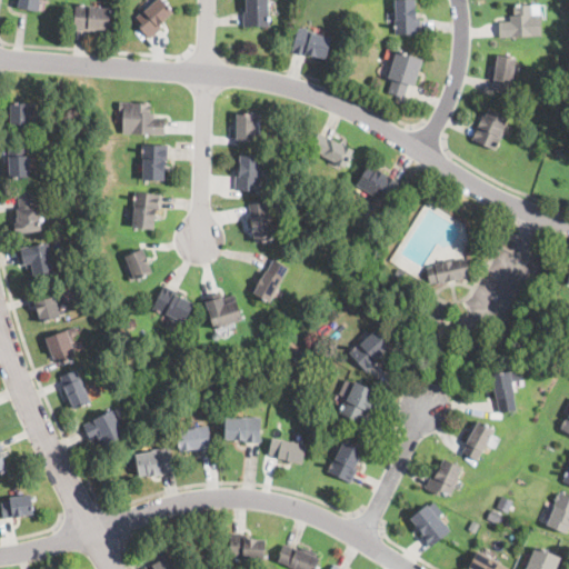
[(40,0),(39,10),(38,11),(18,7),(18,0),(40,0)]
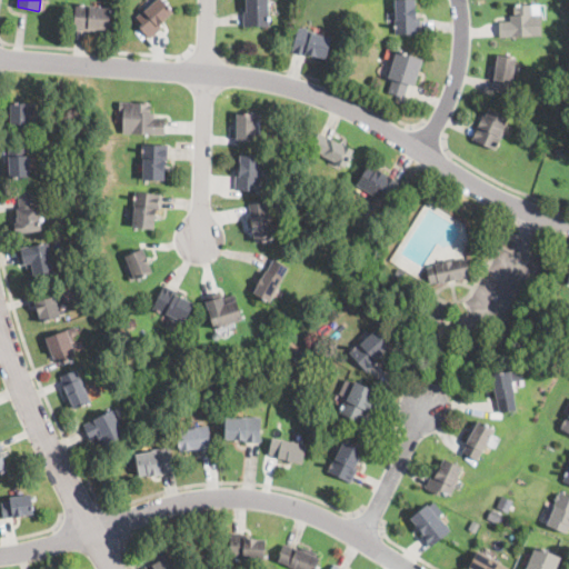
[(163,0),(170,7),(173,12),(160,26),(161,28),(150,38),(140,27),(142,25),(136,17),(143,10),(145,11),(156,0),(163,0)]
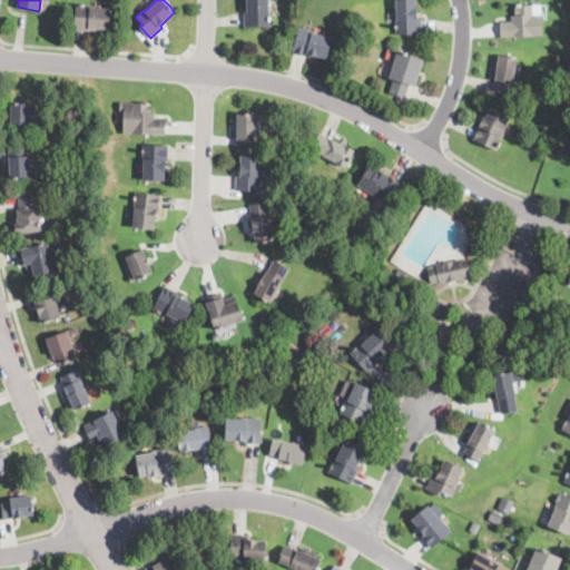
[(269,0),(271,12),(268,12),(269,27),(244,27),(244,11),(247,11),(247,0),(269,0)]
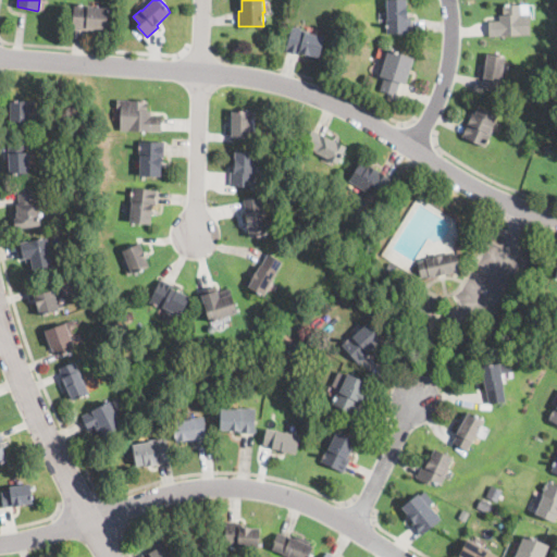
[(407,0),(407,15),(407,17),(411,17),(411,33),(386,33),(386,12),(387,12),(387,0),(407,0)]
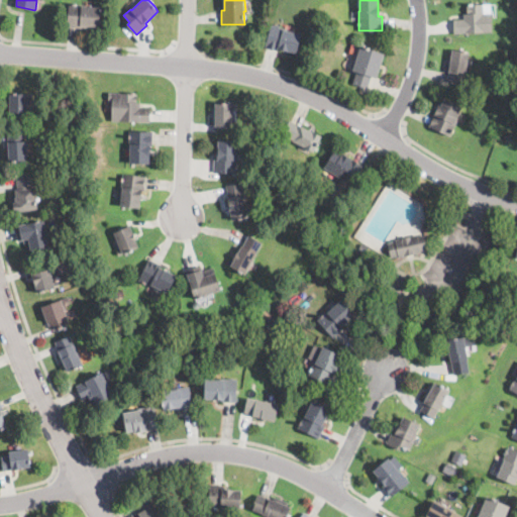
[(99,28),(99,30),(67,27),(69,2),(87,4),(87,6),(101,7),(99,28)]
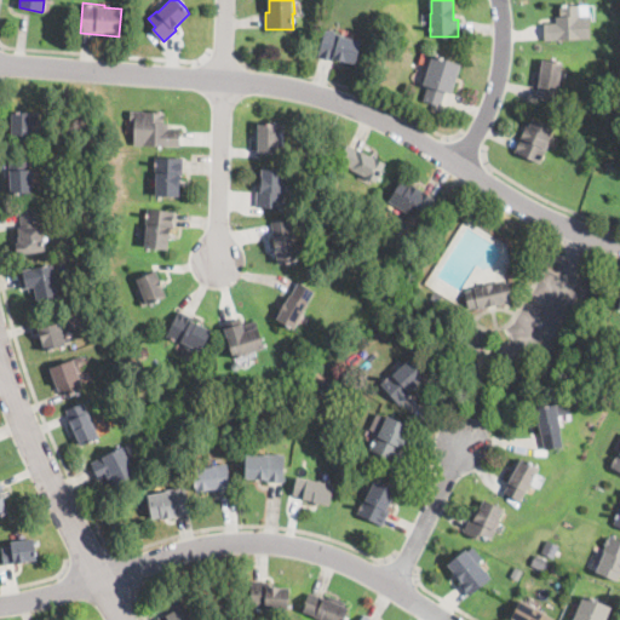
[(580,5),(580,15),(590,15),(590,39),(544,40),(544,23),(556,22),(556,17),(561,17),(561,6),(580,5)]
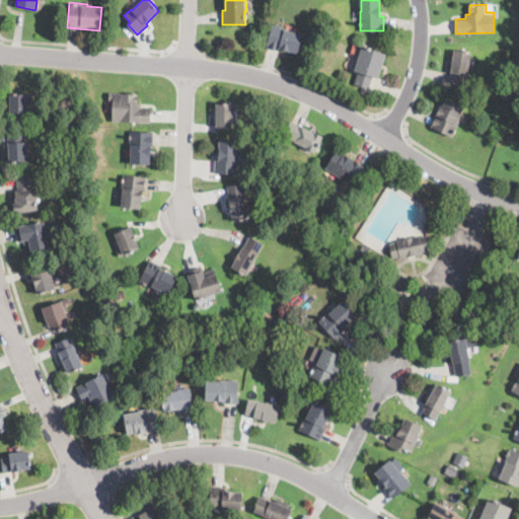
[(302,34),(297,54),(281,49),(280,52),(266,47),(273,24),(289,29),(289,30),(302,34)]
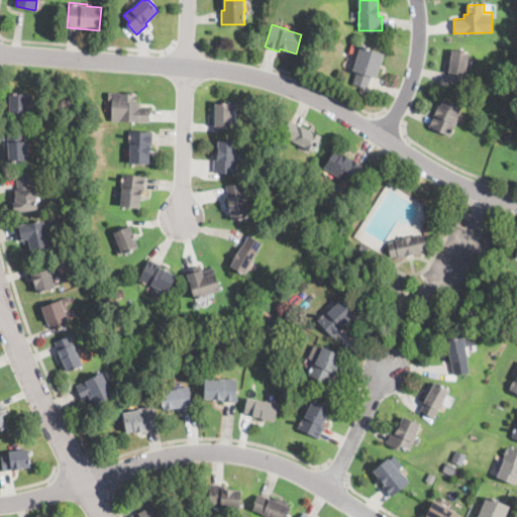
[(381,67),(378,78),(372,76),(368,88),(352,83),(354,78),(351,77),(360,46),(385,54),(381,67)]
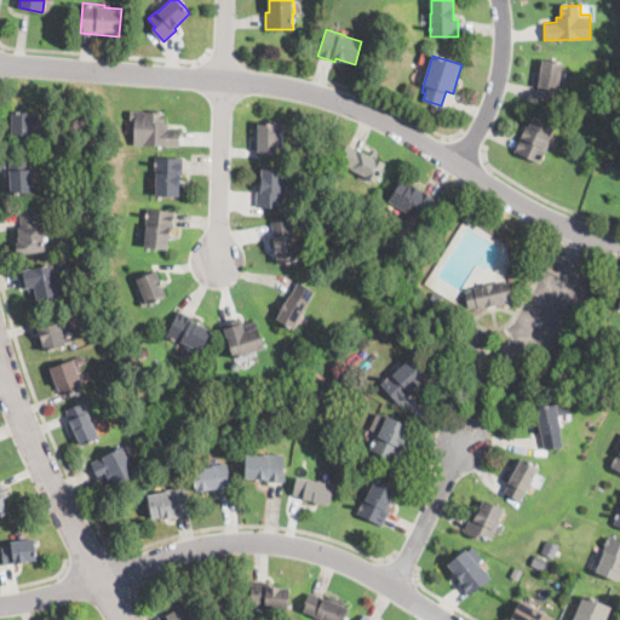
[(560,84),(556,101),(537,97),(541,72),(544,58),(563,62),(560,84)]
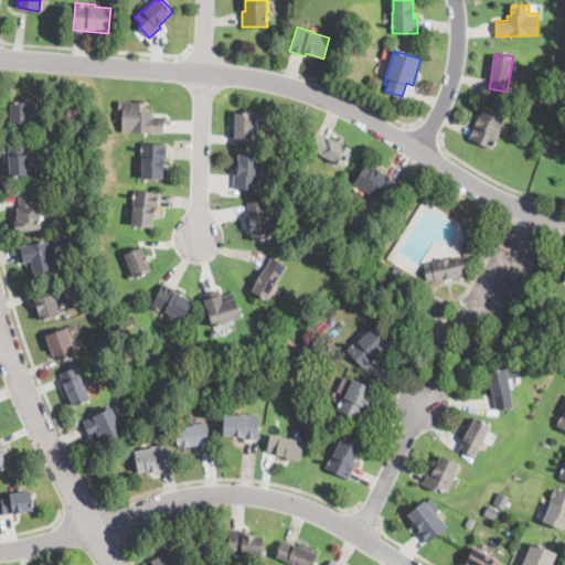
[(351,57),(349,64),(340,61),(341,55),(351,57)]
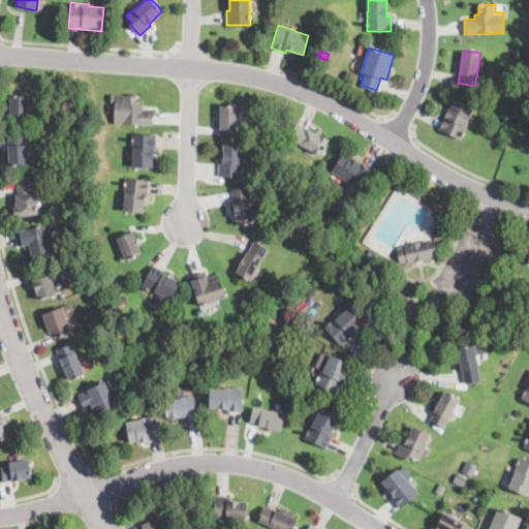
[(516,94),(514,96),(508,91),(512,87),(518,92),(516,94)]
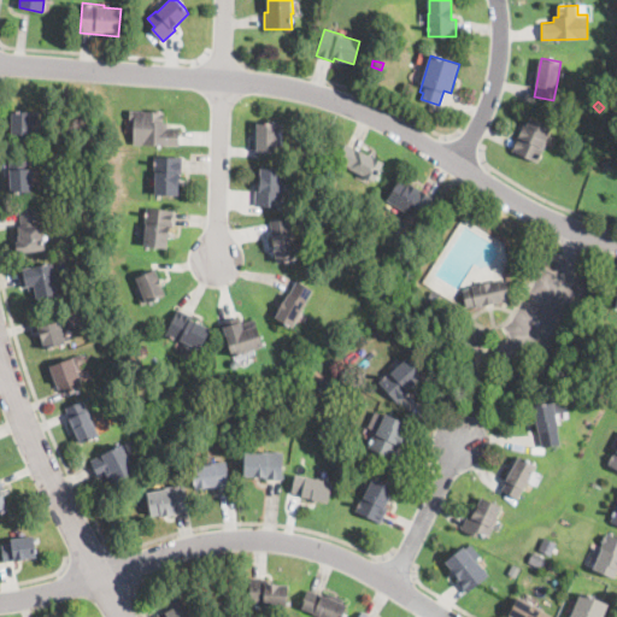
[(180,144),(180,146),(133,145),(134,119),(129,119),(129,110),(164,111),(164,122),(168,122),(168,128),(180,128),(180,144)]
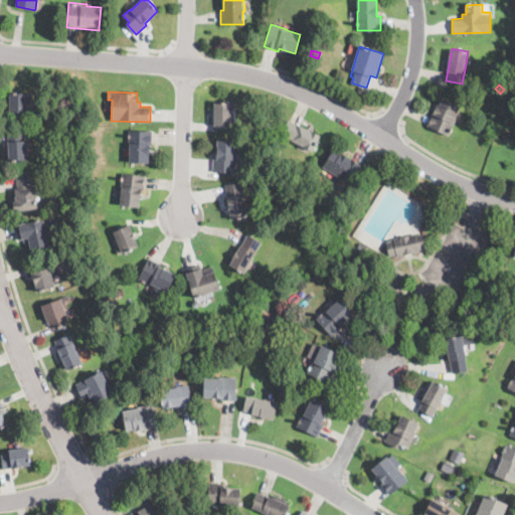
[(33,94),(32,99),(28,99),(28,113),(9,113),(9,93),(33,94)]
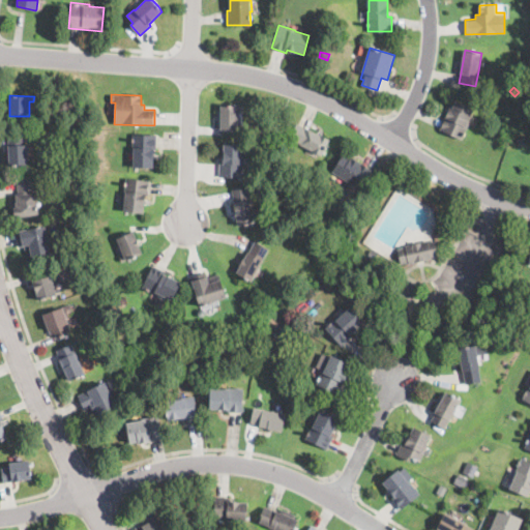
[(454,100),(474,109),(461,140),(439,129),(450,108),(451,108),(454,100)]
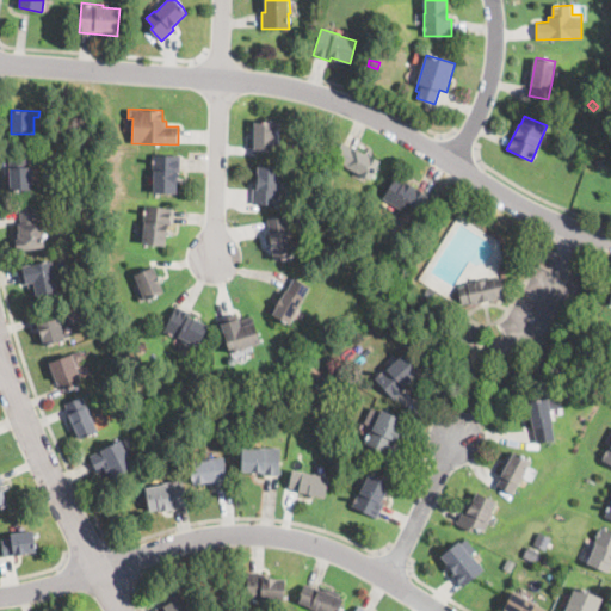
[(275,128),(275,144),(275,150),(254,150),(254,142),(251,142),(251,136),(251,125),(254,125),(254,121),(282,121),(282,128),(275,128)]
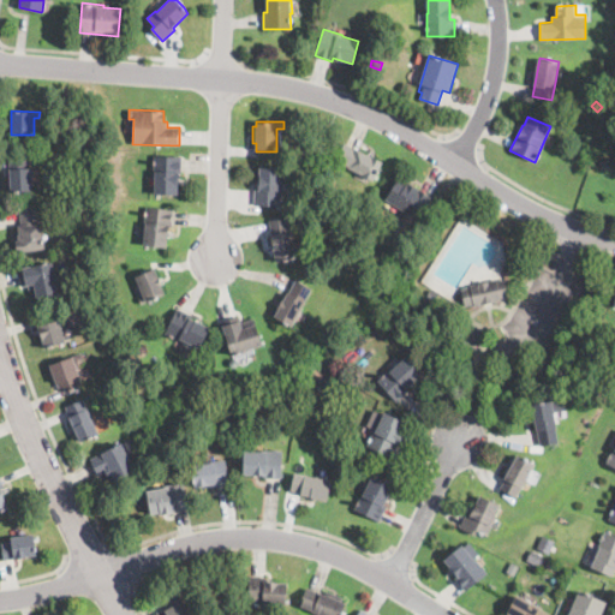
[(383,162),(372,181),(335,160),(345,142),(383,162)]
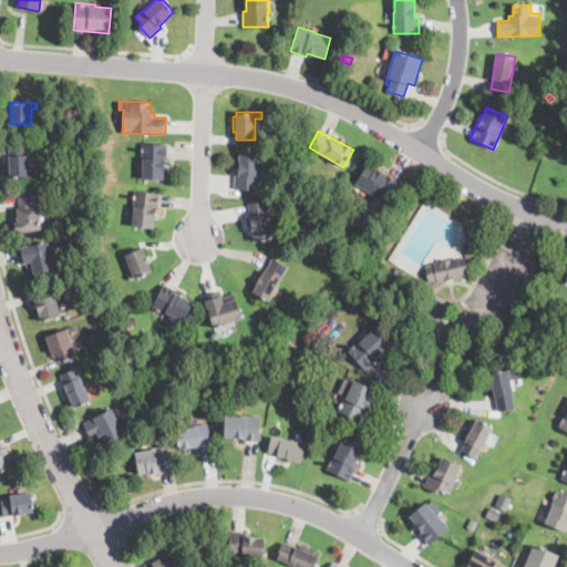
[(167,158),(167,163),(164,163),(164,179),(142,178),(143,156),(142,156),(142,144),(167,145),(167,158)]
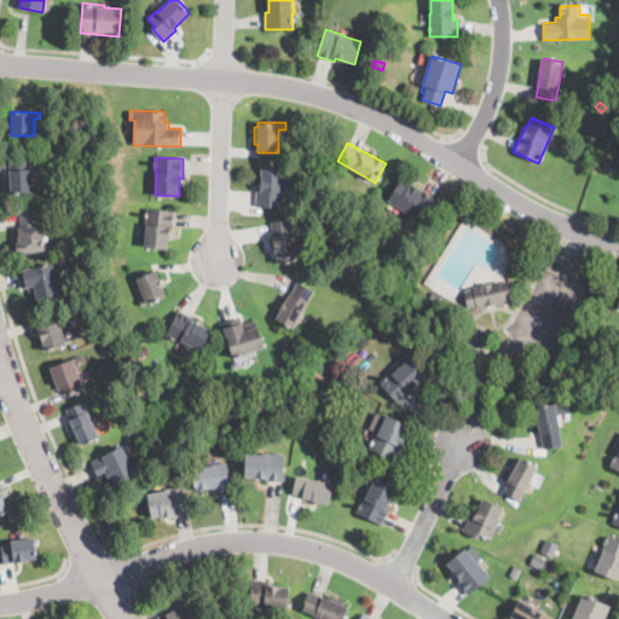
[(27,158),(28,169),(32,169),(33,192),(11,194),(10,175),(9,160),(27,158)]
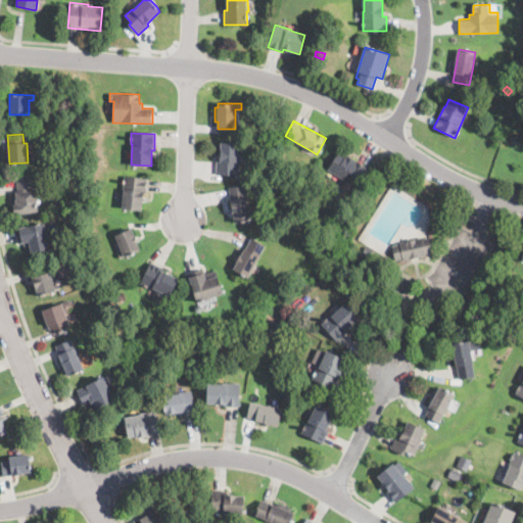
[(239,155),(239,163),(239,175),(216,175),(216,160),(222,160),(222,142),(239,143),(239,155)]
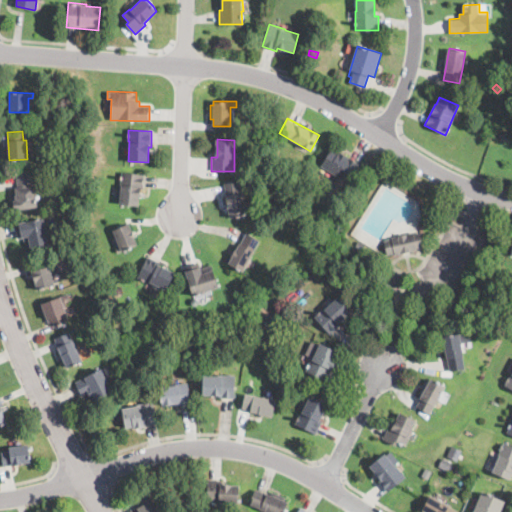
[(331,149),(338,153),(339,151),(360,164),(348,185),(331,175),(332,173),(321,166),(331,149)]
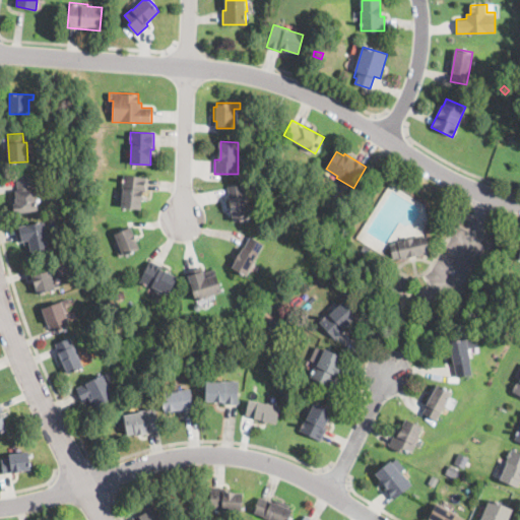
[(30,176),(33,189),(35,188),(38,210),(15,213),(13,203),(15,203),(15,198),(16,198),(15,191),(18,190),(16,178),(30,176)]
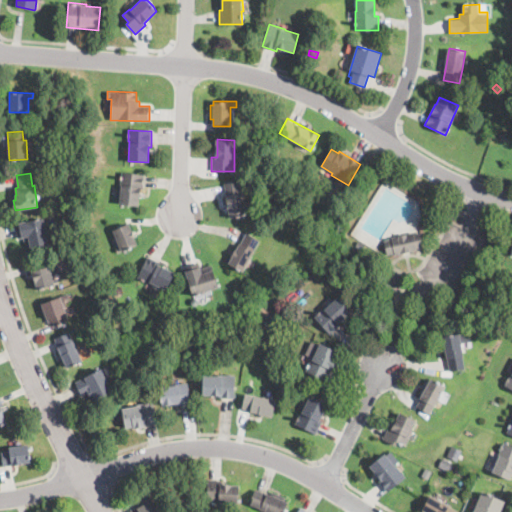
[(143,188),(143,190),(140,190),(138,207),(119,204),(122,183),(120,182),(121,173),(145,176),(143,188)]
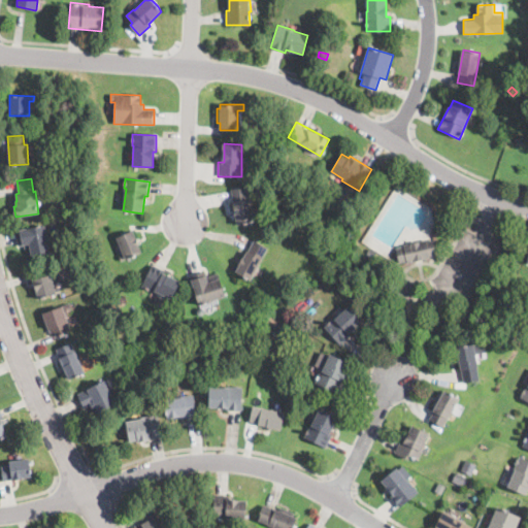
[(250,200),(253,218),(254,222),(237,226),(236,218),(234,218),(229,190),(246,186),(250,200)]
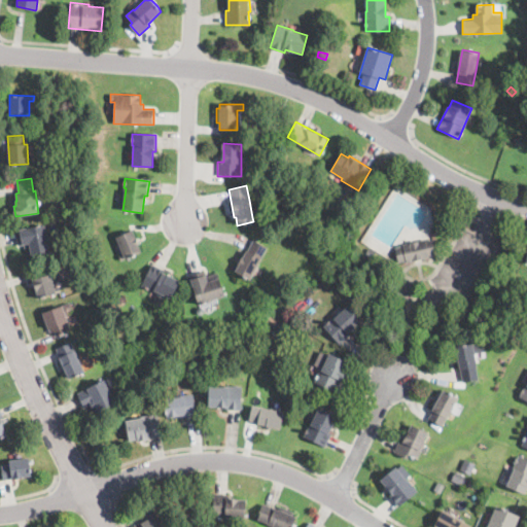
[(347,223),(340,232),(331,224),(339,215),(347,223)]
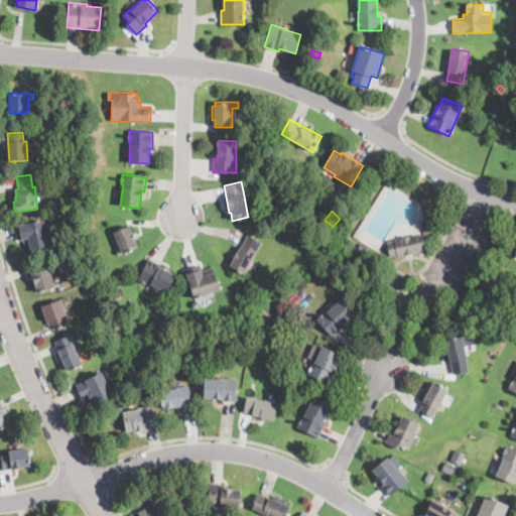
[(44,220),(45,228),(46,228),(47,233),(46,233),(49,247),(31,251),(29,242),(24,243),(23,239),(18,240),(15,225),(44,220)]
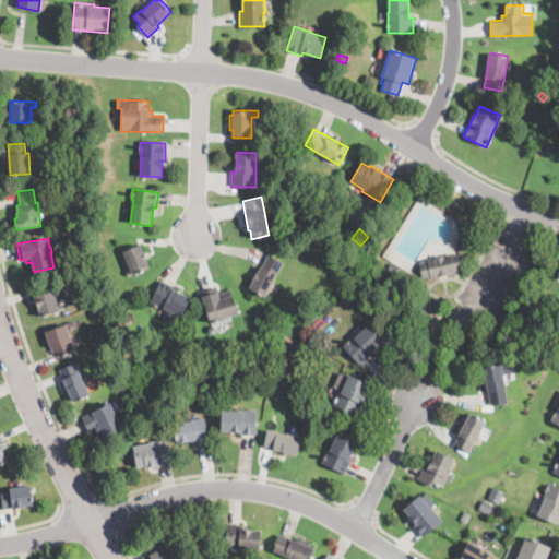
[(150,269),(128,277),(126,272),(130,270),(123,251),(140,245),(150,269)]
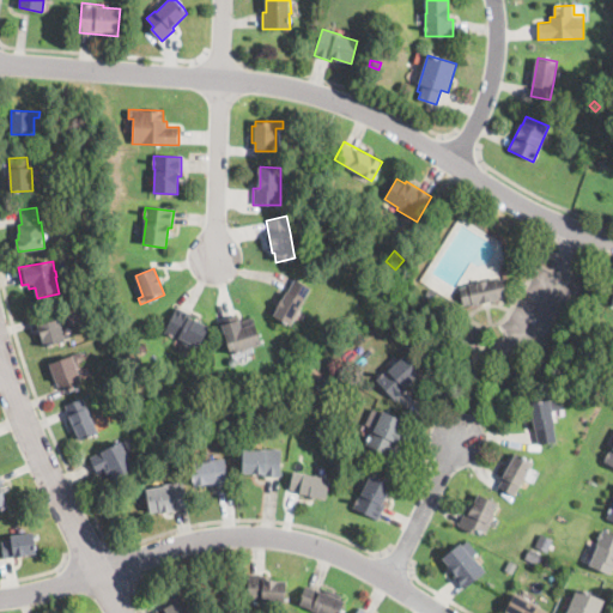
[(311,289),(301,309),(290,327),(273,316),(278,308),(277,307),(281,299),(295,278),(311,289)]
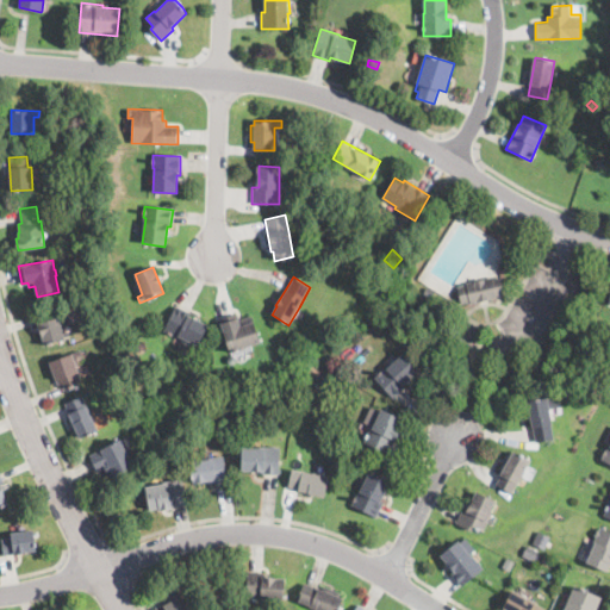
[(492,277),(492,279),(502,277),(506,293),(497,296),(497,298),(487,299),(489,303),(479,304),(479,302),(470,304),(470,303),(460,304),(456,285),(492,277)]
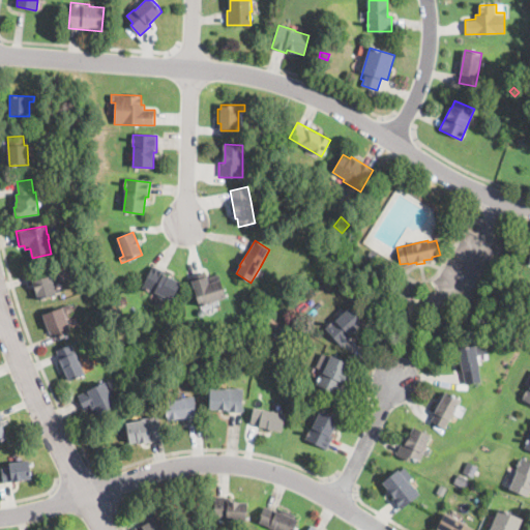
[(379,255),(375,262),(366,257),(371,251),(379,255)]
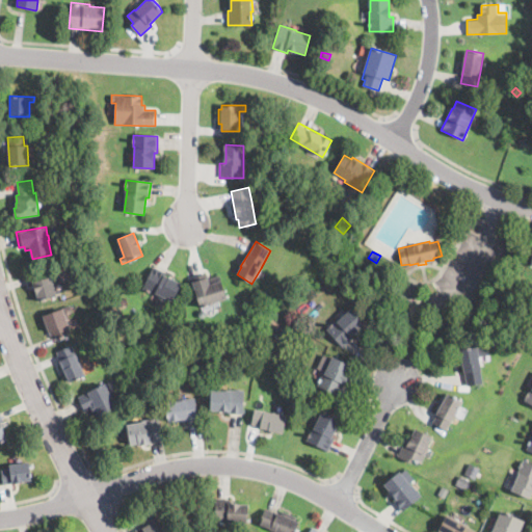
[(174,300),(174,301),(144,289),(144,288),(154,267),(166,272),(165,275),(182,283),(174,300)]
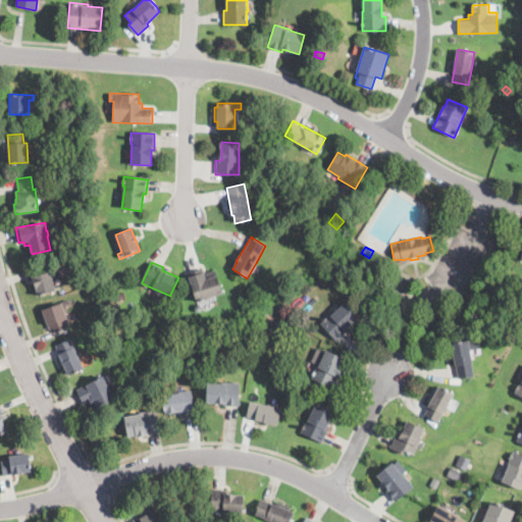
[(50,271),(53,284),(59,283),(60,289),(38,295),(35,282),(33,276),(50,271)]
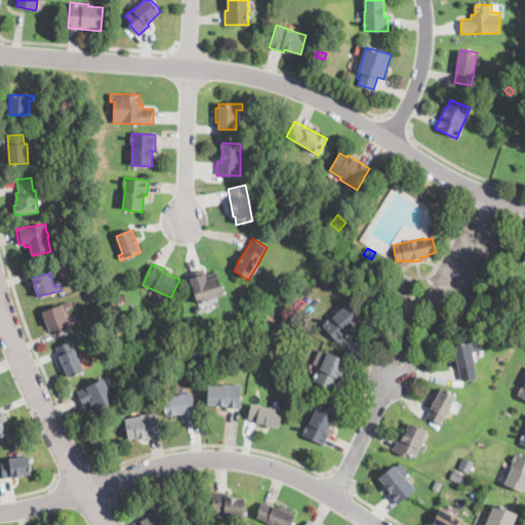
[(204,274),(206,280),(218,276),(225,294),(211,299),(212,300),(207,303),(206,300),(198,304),(190,279),(204,274)]
